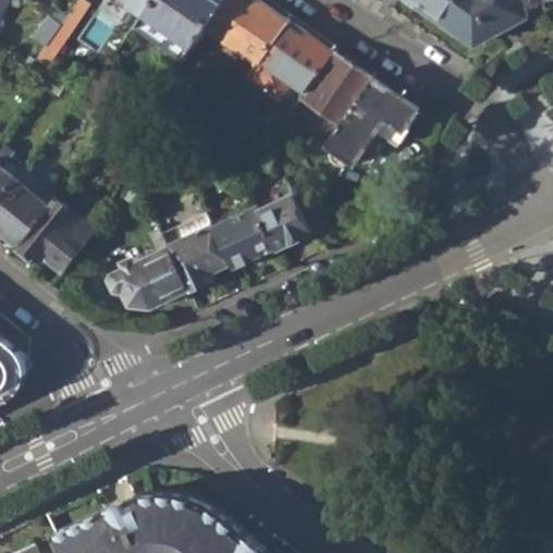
[(111,0),(140,19),(152,0),(111,0)]
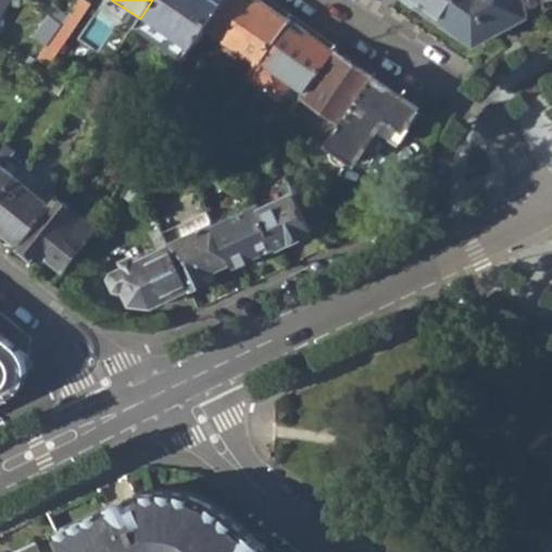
[(136,24),(185,58),(202,30),(224,1),(222,0),(152,0),(140,19),(136,24)]
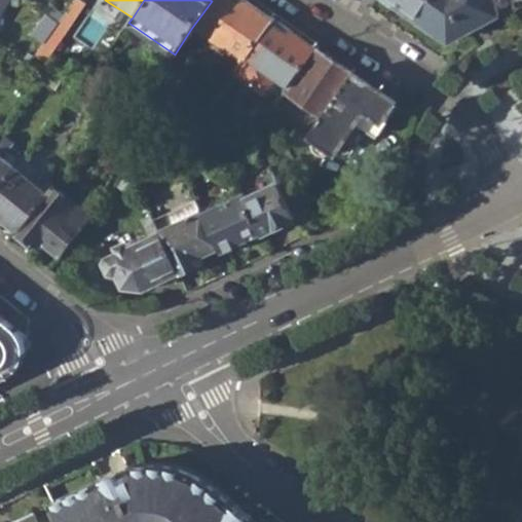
[(191,29),(240,63),(269,22),(237,0),(211,0),(212,1),(191,29)]
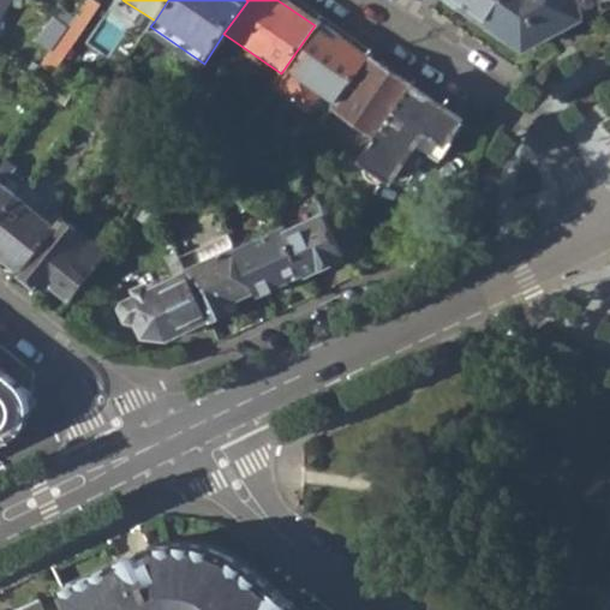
[(448,0),(522,52),(533,45),(580,19),(575,0),(448,0)]
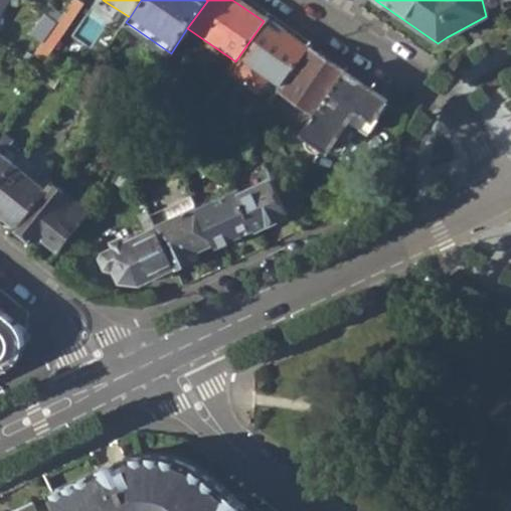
[(29,63),(37,68),(79,6),(72,1),(29,63)]
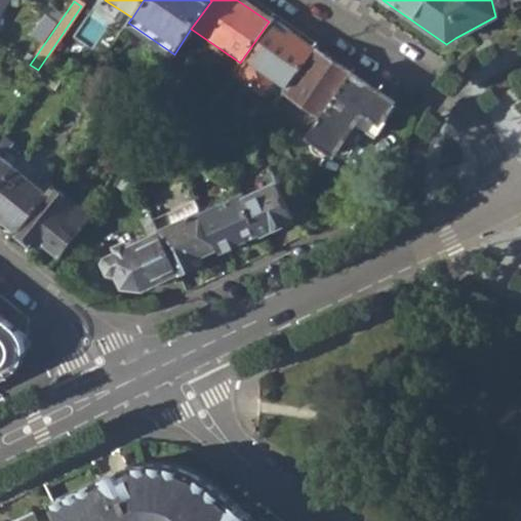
[(267,88),(278,97),(282,92),(311,50),(269,22),(240,63),(232,75),(258,94),(263,93),(267,88)]
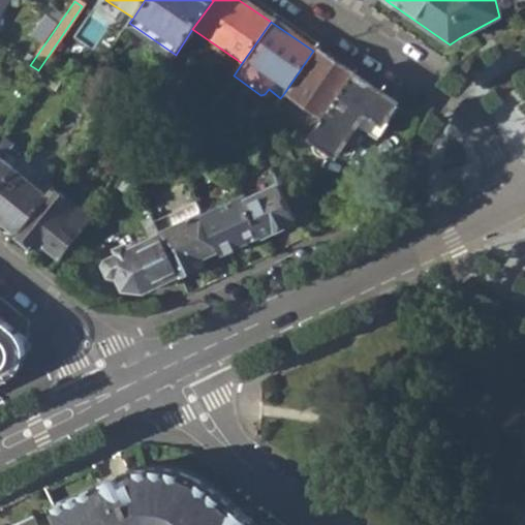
[(284,93),(322,120),(351,78),(313,51),(284,93)]
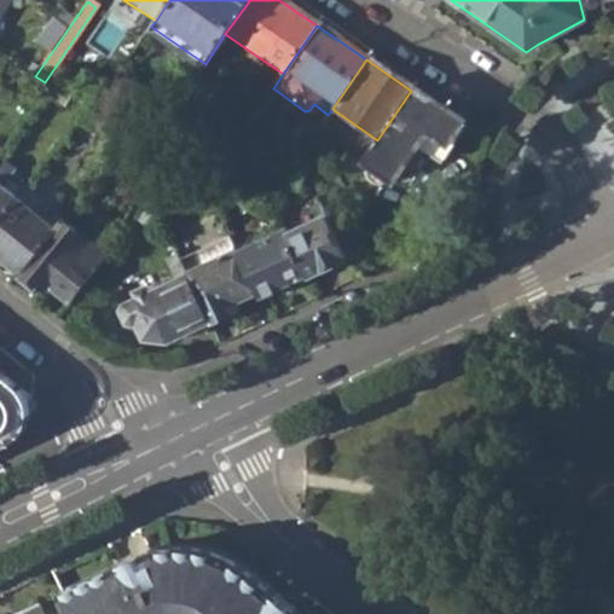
[(370,183),(378,187),(380,187),(392,180),(426,133),(445,148),(461,125),(411,91),(377,140),(361,162),(370,169),(368,177),(370,183)]
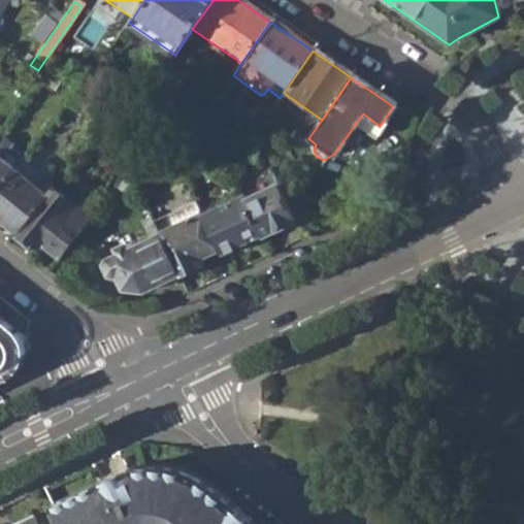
[(0,187),(11,172),(12,170),(17,165),(4,155),(10,145),(3,139),(0,142),(0,187)]
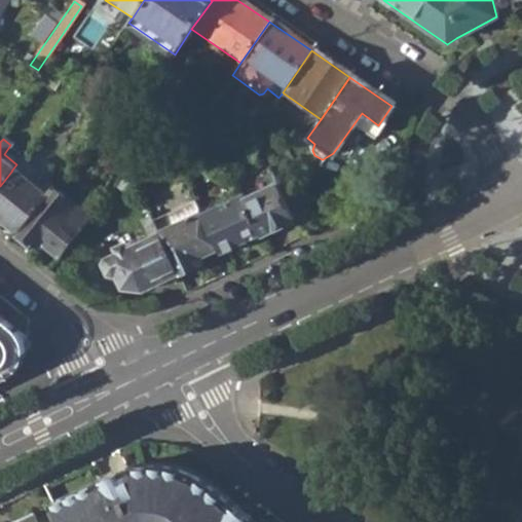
[(0,222),(15,234),(44,197),(50,189),(51,188),(20,161),(16,164),(12,170),(11,172),(0,186),(0,222)]
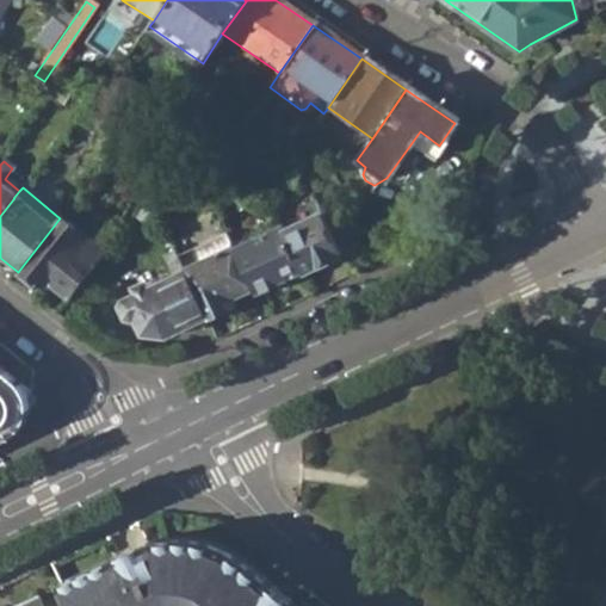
[(339,259),(319,216),(309,198),(298,205),(295,214),(296,226),(280,234),(301,277),(339,259)]
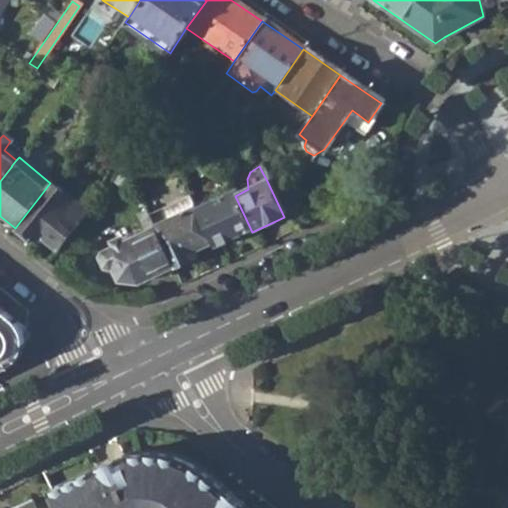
[(35,237),(55,253),(85,213),(49,184),(43,192),(15,228),(32,241),(35,237)]
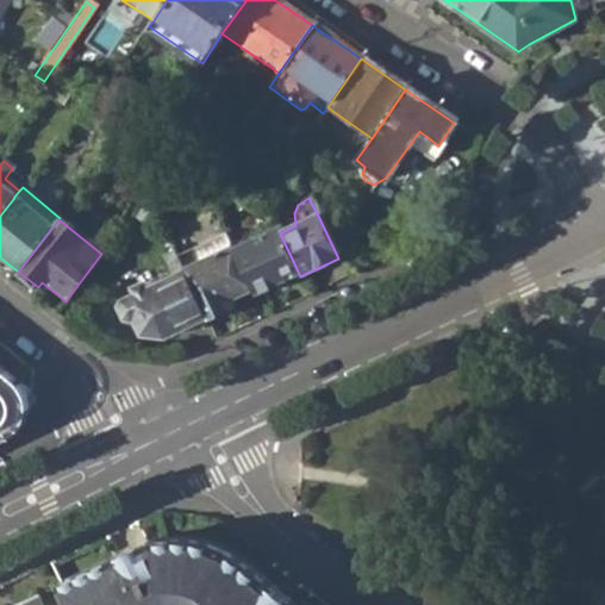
[(251,291),(255,298),(300,276),(280,234),(278,228),(231,248),(251,291)]
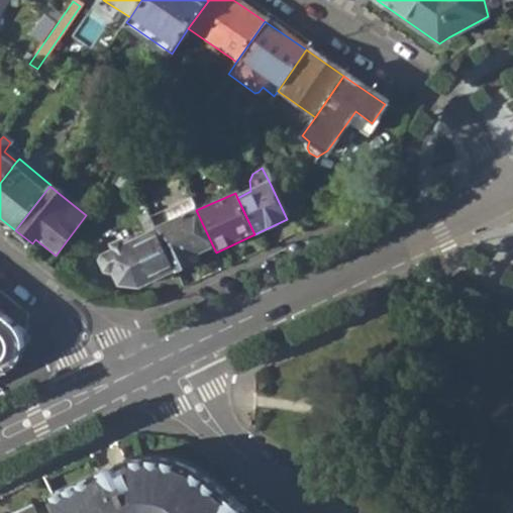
[(190,198),(164,211),(169,224),(152,231),(172,274),(193,265),(190,259),(213,246),(196,210),(190,198)]
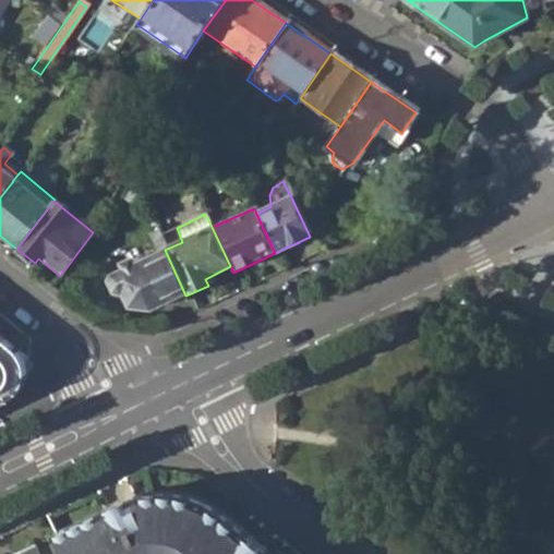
[(158,237),(165,250),(182,242),(177,228),(158,237)]
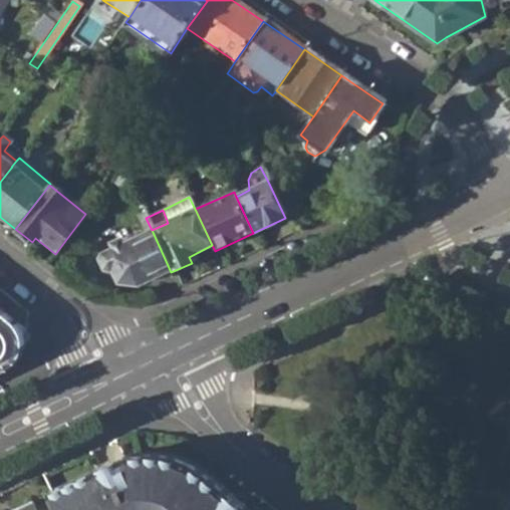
[(171,272),(152,230),(101,254),(96,263),(101,272),(108,274),(110,273),(117,285),(138,287),(171,272)]
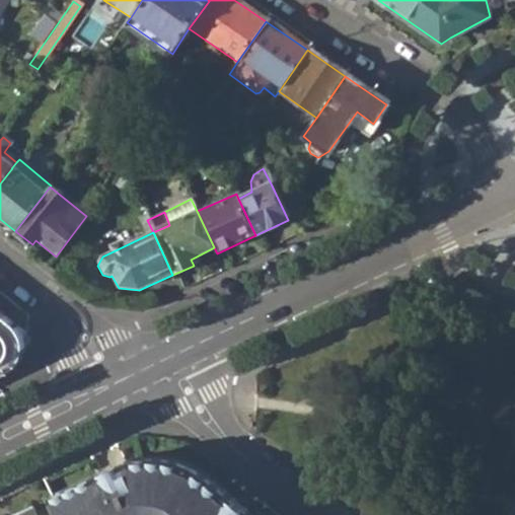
[(0,377),(8,374),(8,368),(19,352),(25,349),(23,335),(15,324),(0,311),(0,377)]
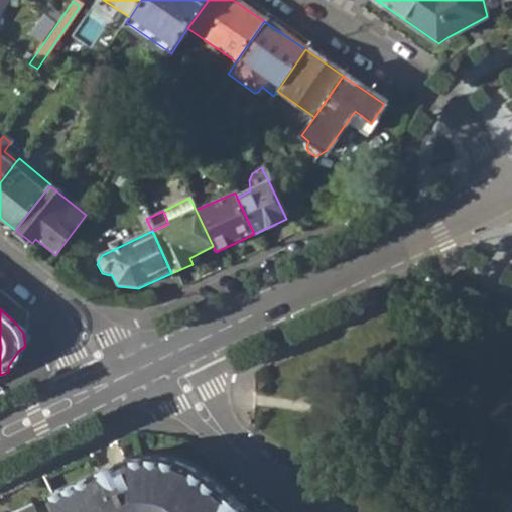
[(22,358),(25,347),(19,350),(8,366),(8,372),(12,370),(22,358)]
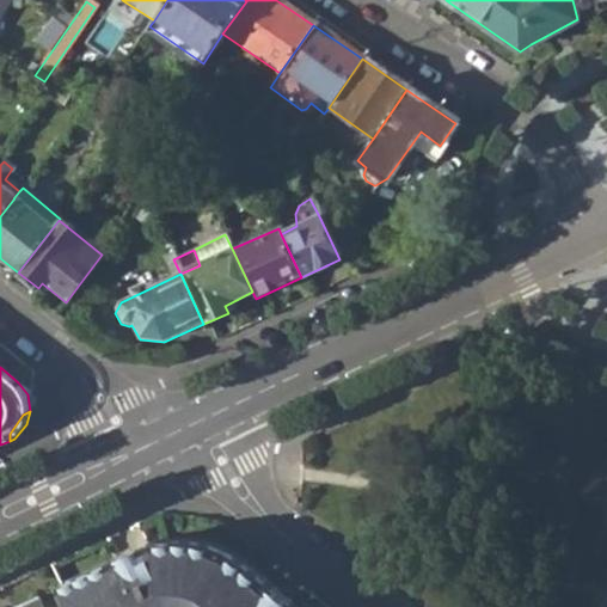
[(57,588),(66,606),(294,606),(249,570),(225,553),(208,546),(189,543),(167,543),(147,546),(128,553),(57,588)]
